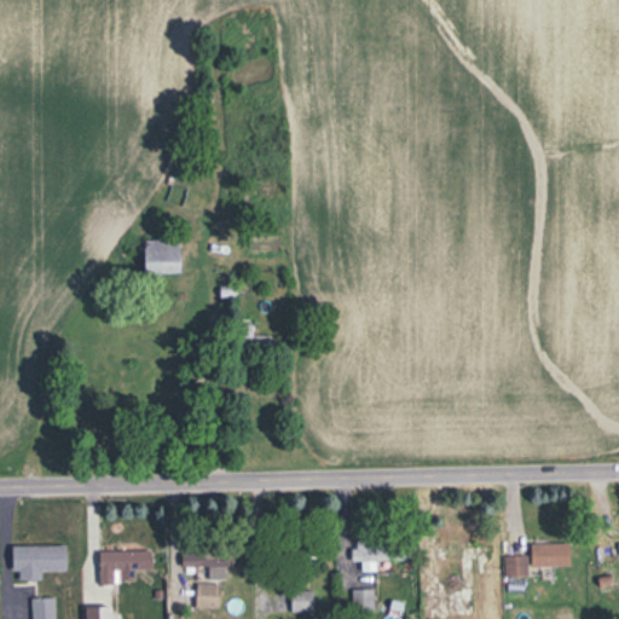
[(145,272),(183,272),(183,239),(145,239),(145,272)]
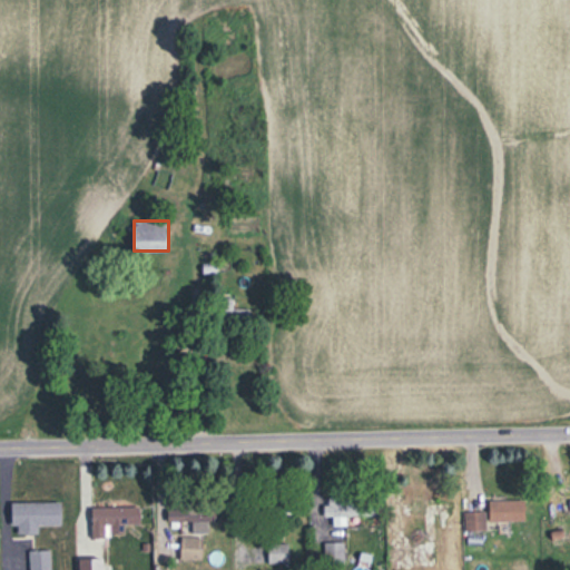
[(333,526),(346,526),(346,516),(375,514),(375,495),(326,497),(326,516),(332,516),(333,526)]
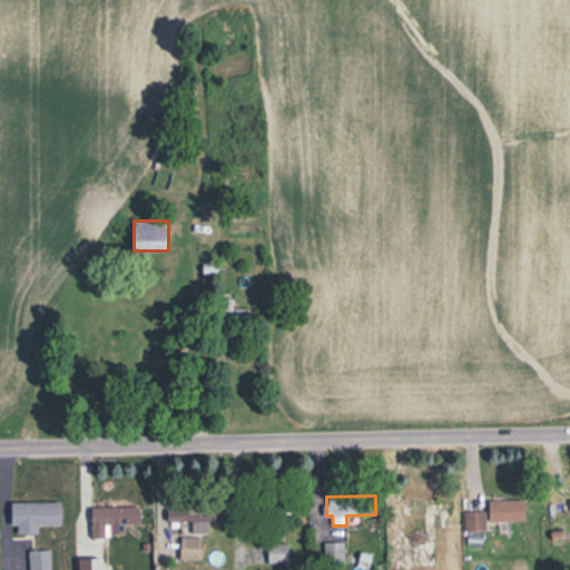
[(452,499),(400,499),(400,516),(452,516),(452,499)]
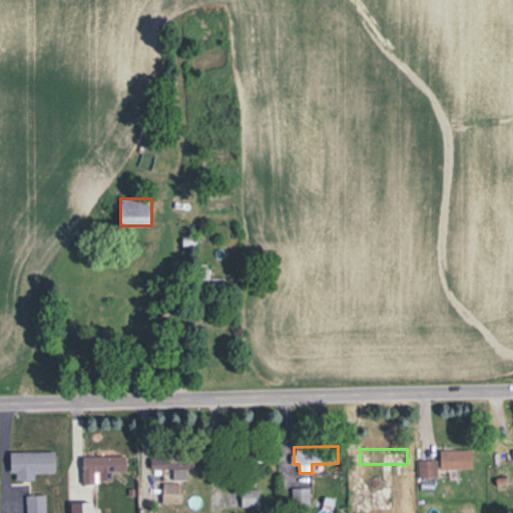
[(440,468),(473,468),(473,450),(440,450),(440,468)]
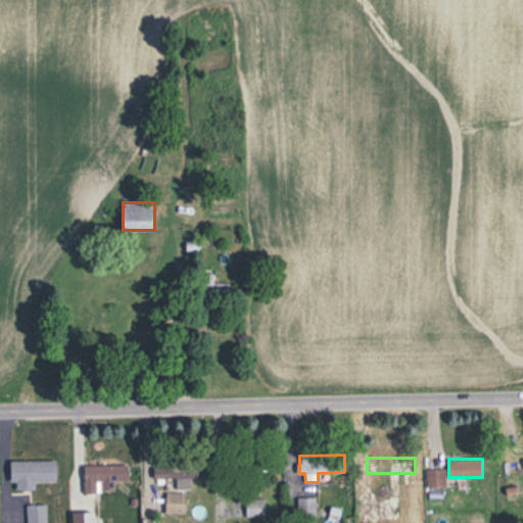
[(56,461),(11,461),(11,482),(16,482),(16,489),(35,489),(35,481),(56,481),(56,461)]
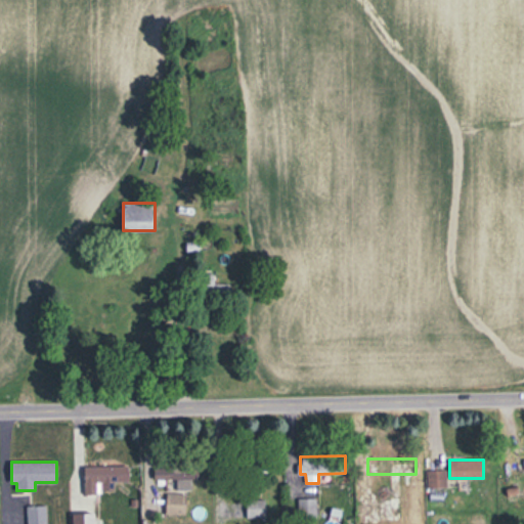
[(85,466),(85,492),(114,492),(114,481),(129,481),(129,466),(85,466)]
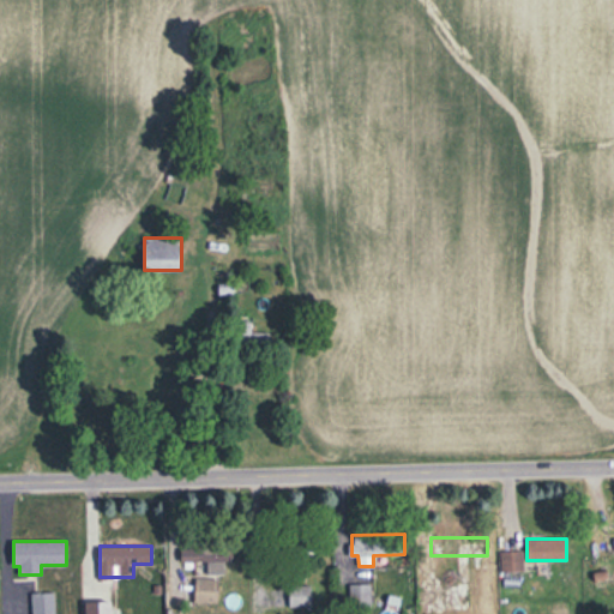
[(181,563),(194,563),(194,575),(224,575),(224,563),(234,563),(234,547),(181,547),(181,563)]
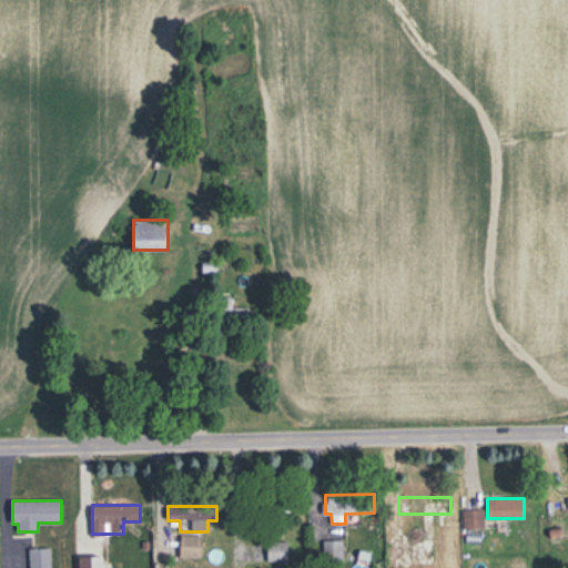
[(484,529),(484,509),(463,509),(463,529),(484,529)]
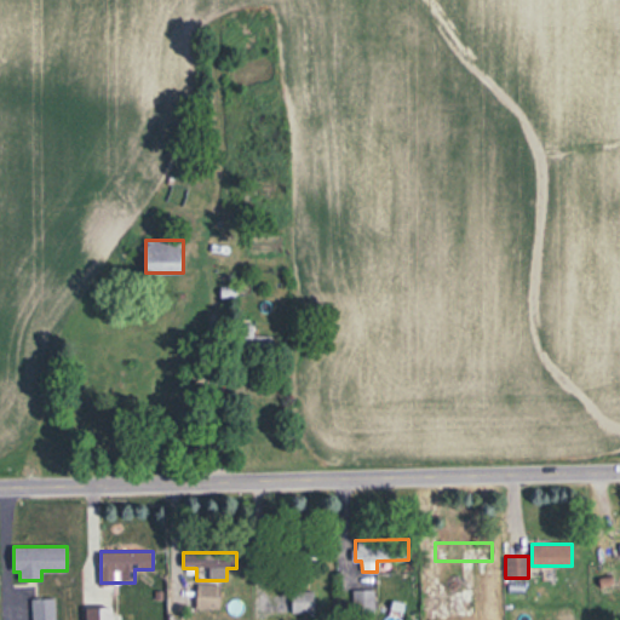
[(220,609),(220,584),(196,584),(196,609),(220,609)]
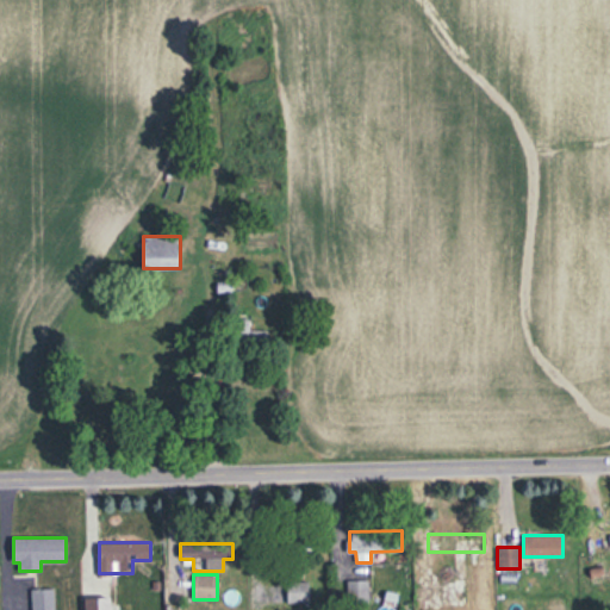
[(466,579),(440,579),(440,605),(466,605),(466,579)]
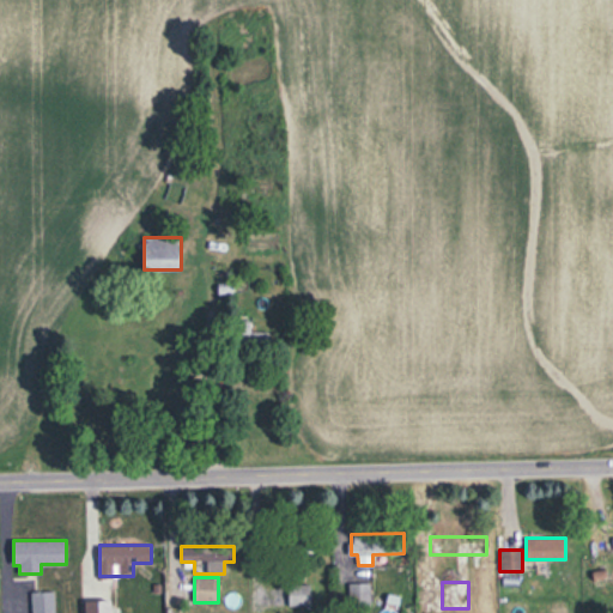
[(369,583),(349,583),(349,606),(369,606),(369,583)]
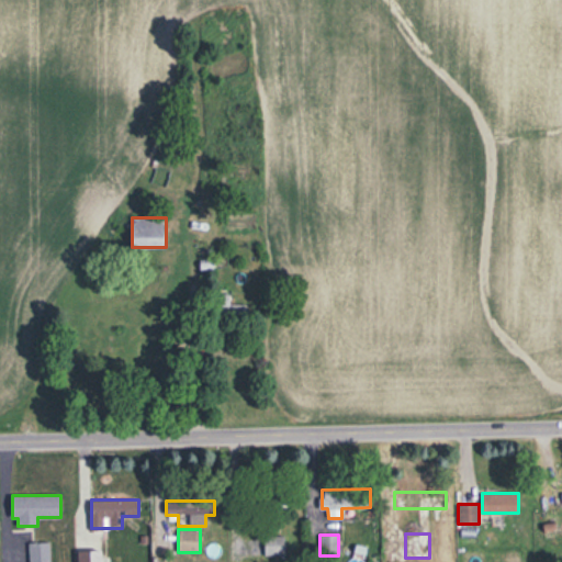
[(263,555),(285,555),(285,536),(263,536),(263,555)]
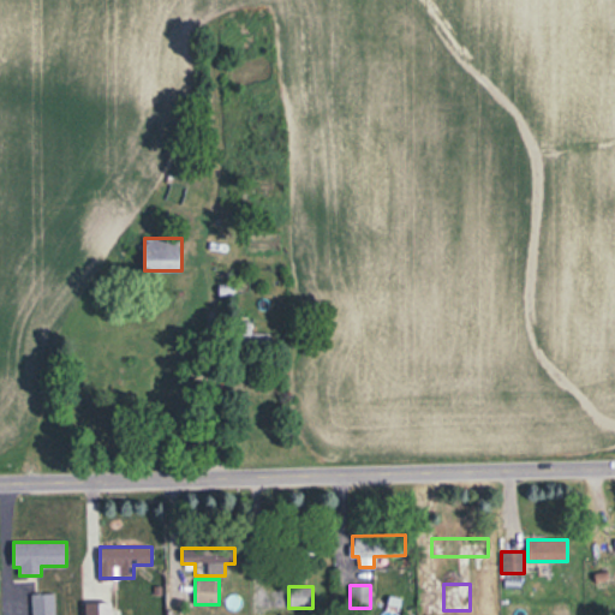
[(31,614),(54,614),(55,593),(33,593),(31,614)]
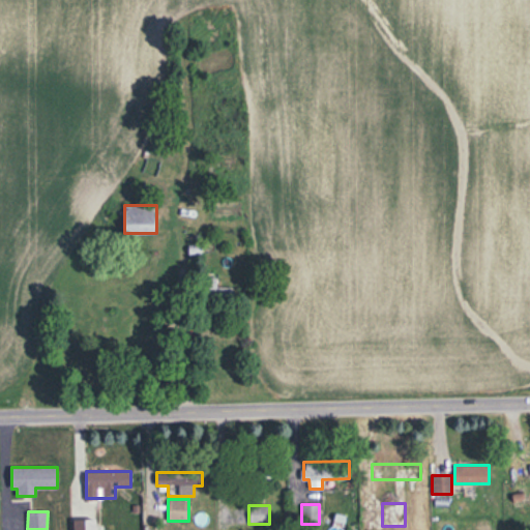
[(95,529),(96,519),(75,519),(75,529),(95,529)]
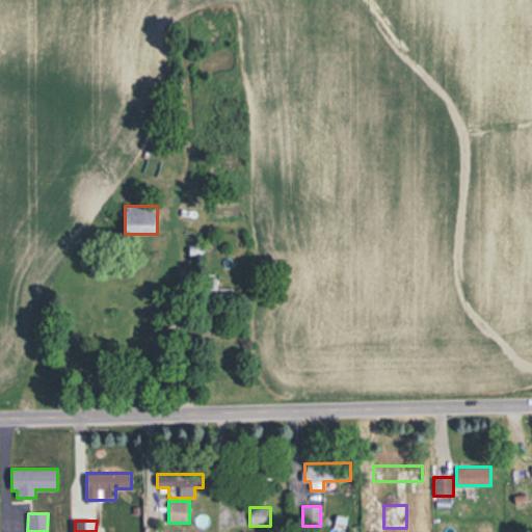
All buildings are outlined.
